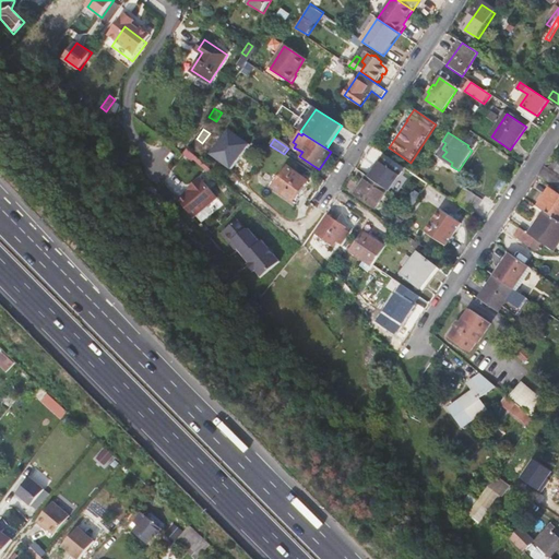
[(389,191),(404,168),(384,155),(369,178),(389,191)]
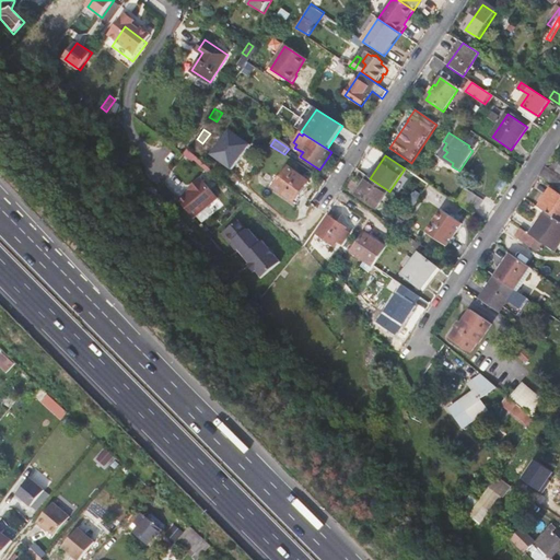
[(294,202),(308,183),(288,167),(273,188),(294,202)]
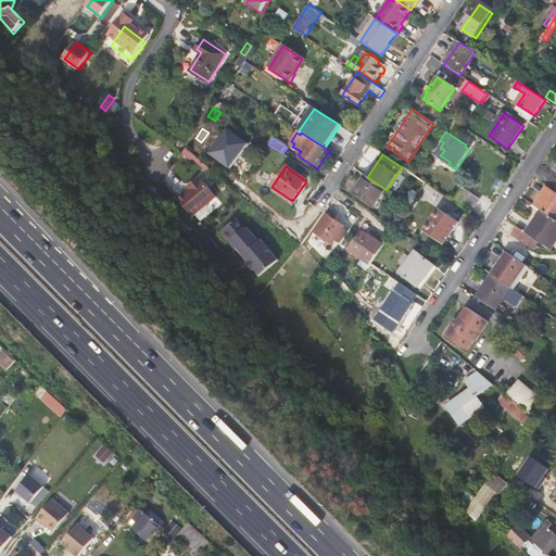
[(555,187),(555,176),(542,166),(536,175),(555,187)]
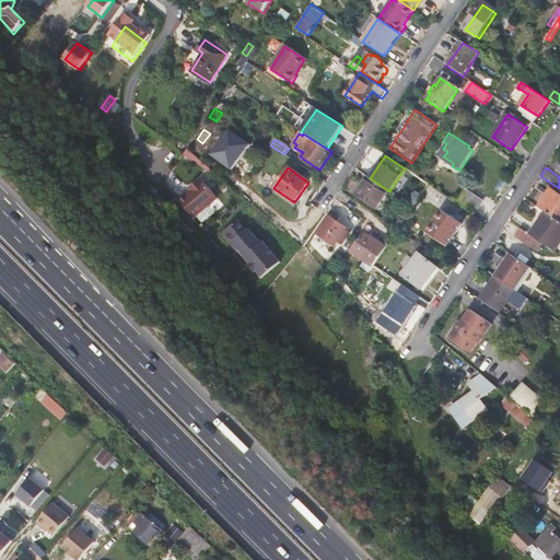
[(417,186),(421,179),(409,172),(398,187),(416,198),(421,189),(417,186)]
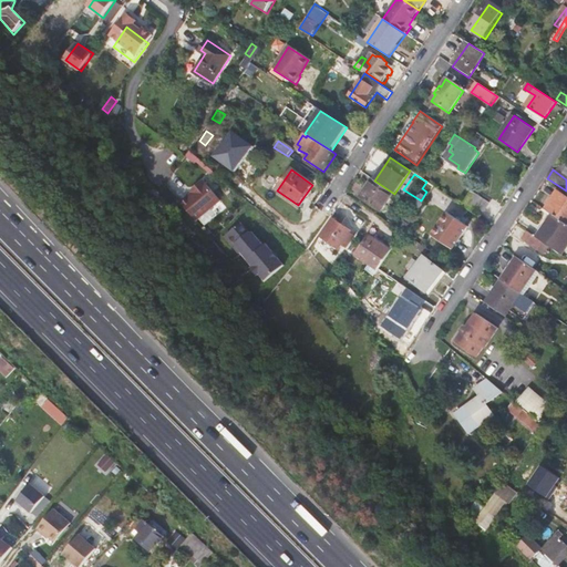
[(381,210),(393,194),(373,181),(361,197),(381,210)]
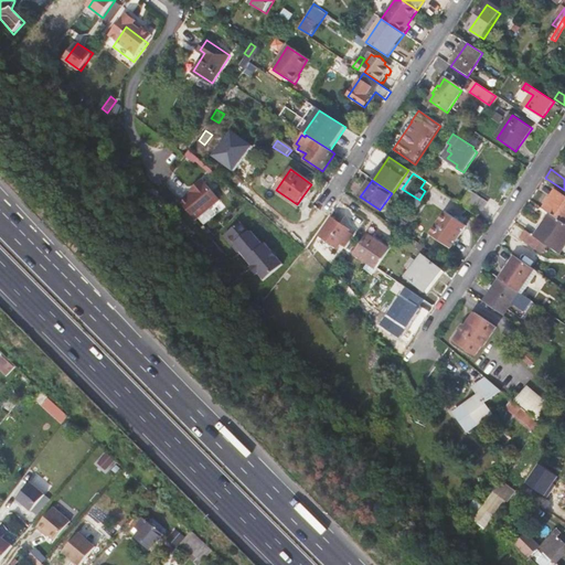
[(194,189),(196,191),(181,204),(198,222),(221,202),(203,181),(194,189)]
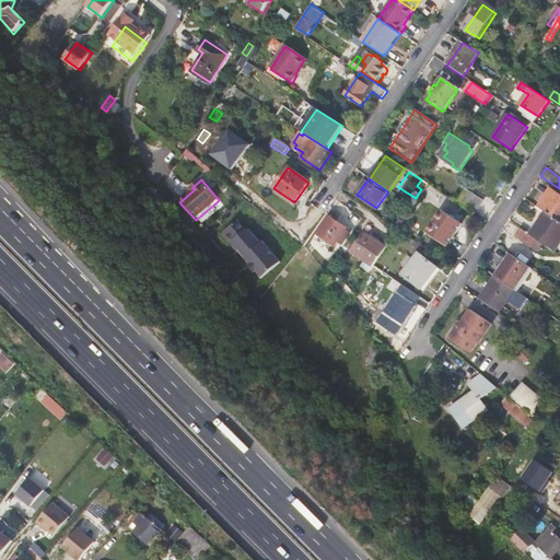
[(465,189),(456,203),(474,216),(483,201),(465,189)]
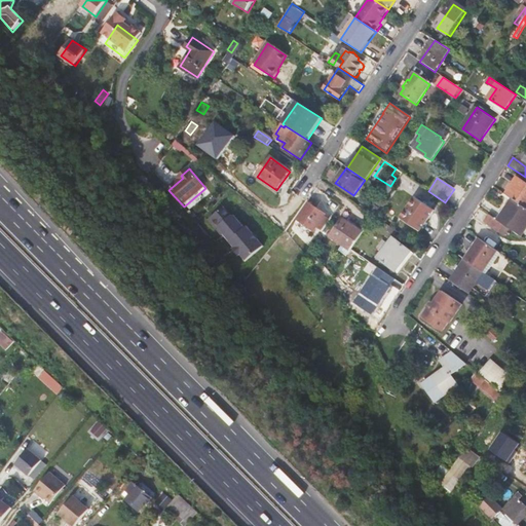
[(525,184),(518,179),(506,195),(513,199),(525,209),(525,184)]
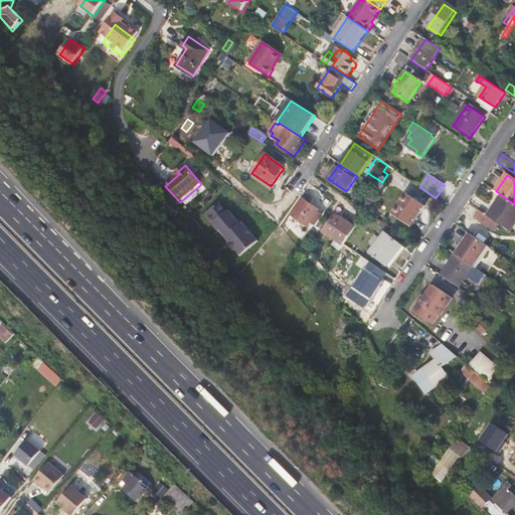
[(424,206),(406,194),(397,209),(415,220),(424,206)]
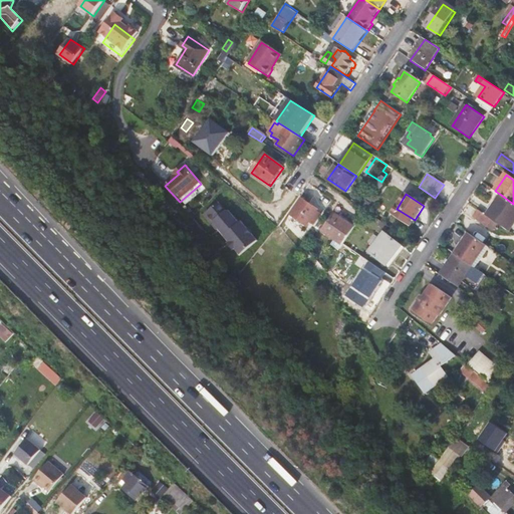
[(513,223),(513,204),(501,195),(487,215),(493,220),(510,231),(513,223)]
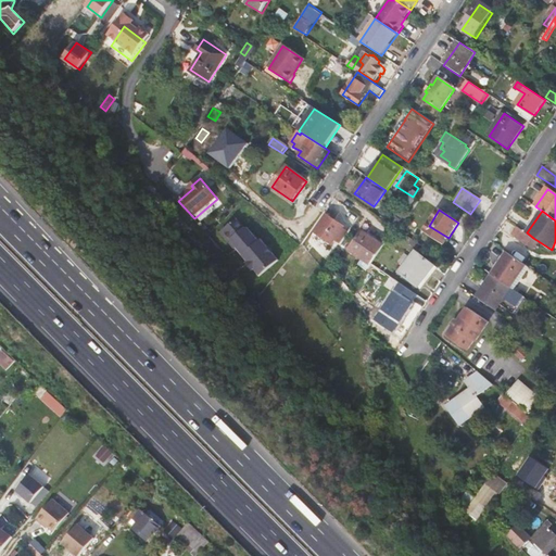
[(223,232),(268,269),(285,250),(263,232),(261,235),(248,223),(244,224),(236,216),(223,232)]
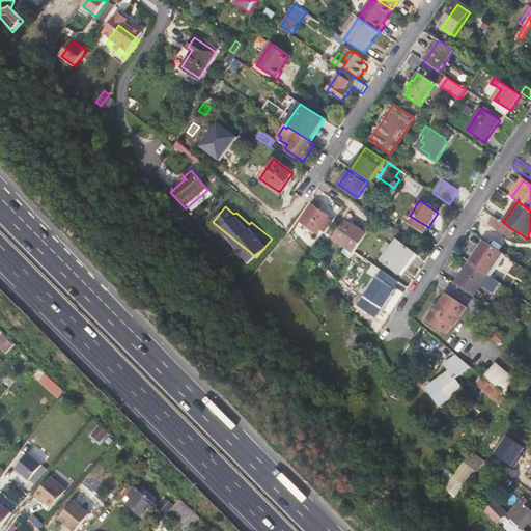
[(329,218),(312,206),(302,222),(318,234),(322,229),(326,232),(332,223),(328,220),(329,218)]
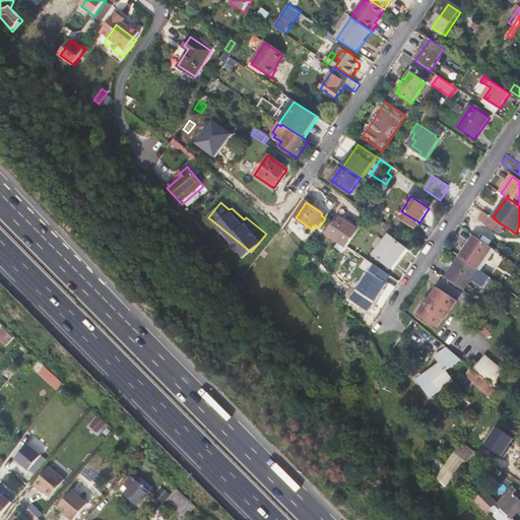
[(499,222),(493,217),(484,212),(479,219),(492,229),(496,228),(499,222)]
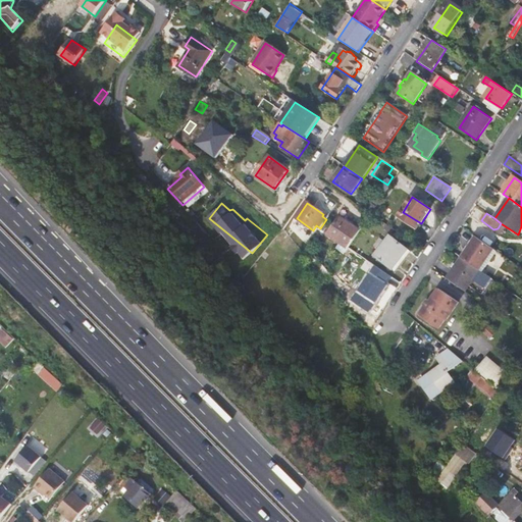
[(340,217),(327,235),(348,249),(348,248),(360,230),(340,217)]
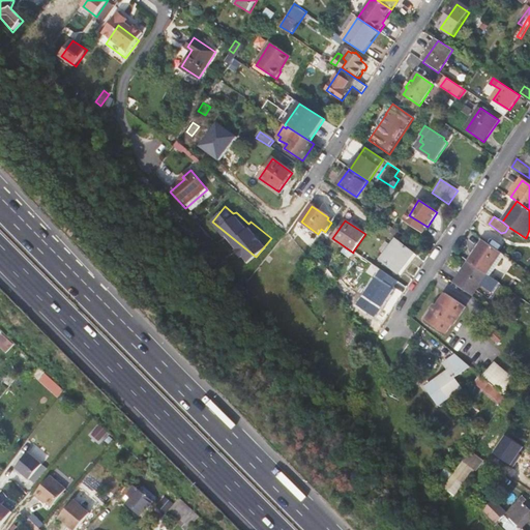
[(390,231),(399,237),(401,233),(393,228),(390,231)]
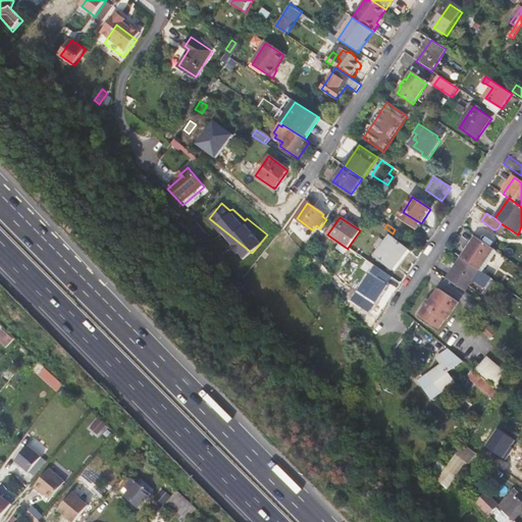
[(393,269),(408,249),(390,236),(375,255),(393,269)]
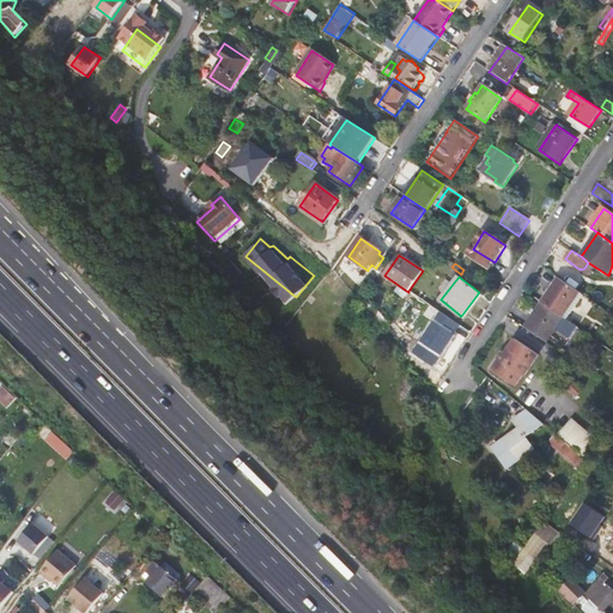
[(580,292),(559,278),(542,303),(563,316),(580,292)]
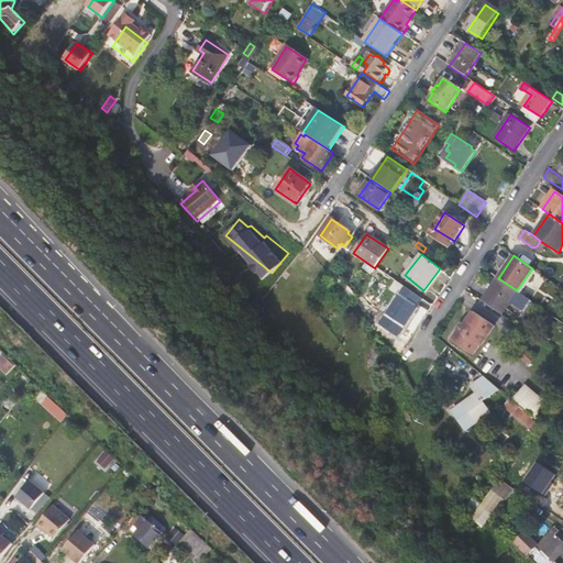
[(517,290),(498,278),(483,301),(501,313),(517,290)]
